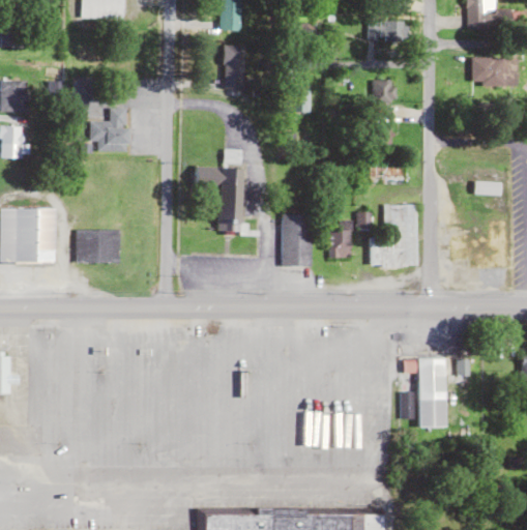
[(124,0),(81,0),(81,18),(124,18),(124,0)]
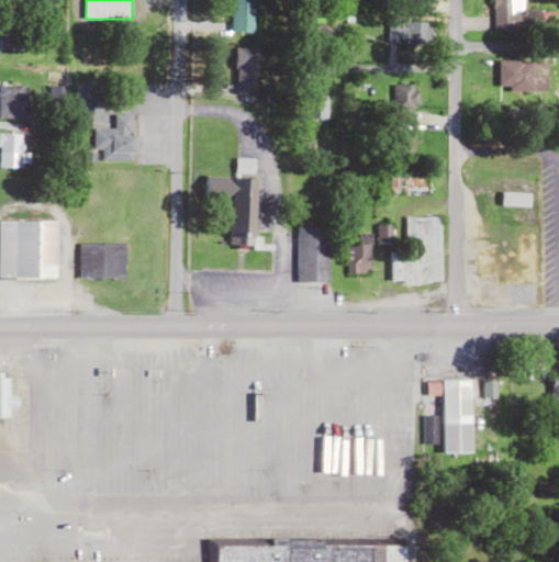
[(256,32),(255,0),(232,0),(233,32),(256,32)]
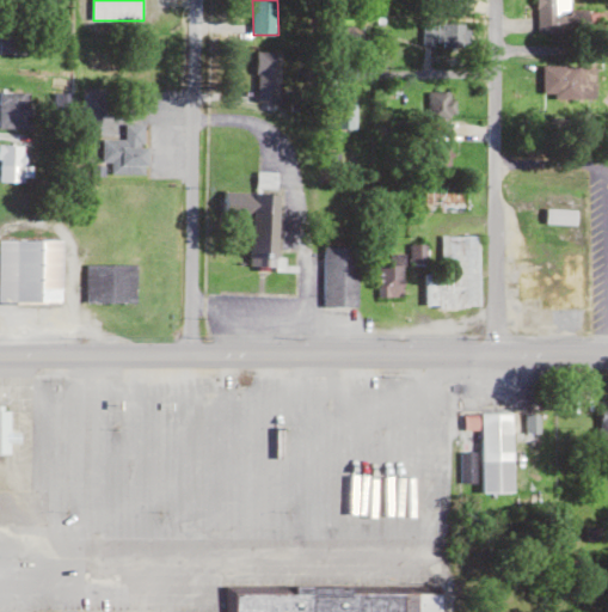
[(571,11),(571,0),(538,0),(539,34),(590,32),(590,11),(571,11)]
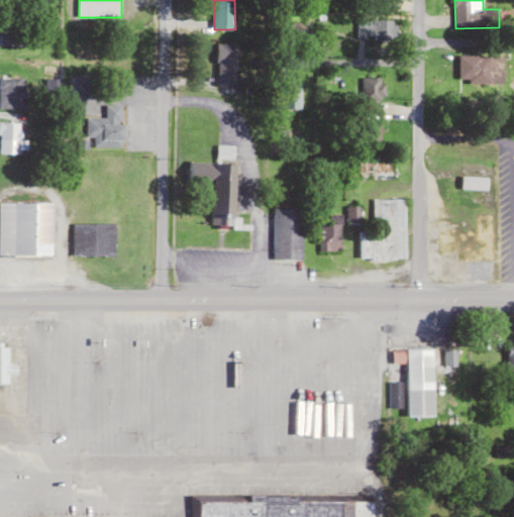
[(358,39),(397,39),(397,19),(358,19),(358,39)]
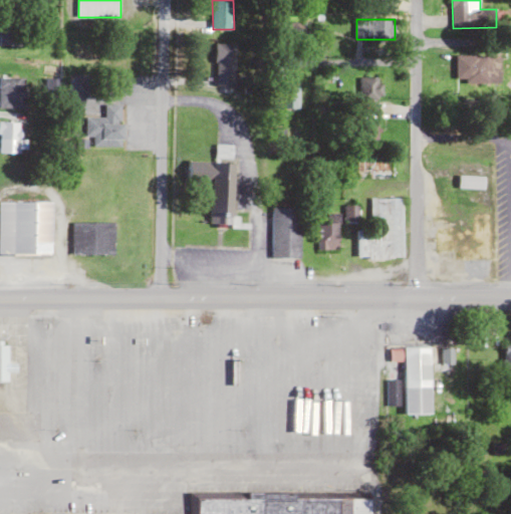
[(238,85),(238,43),(218,43),(218,85),(238,85)]
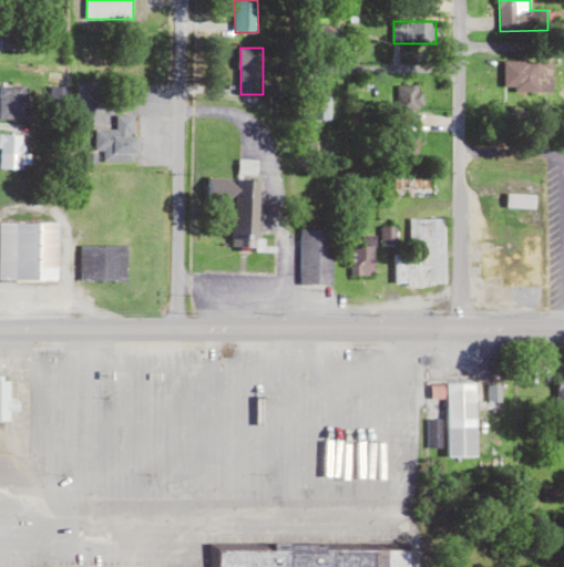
[(505,89),(553,89),(553,61),(505,61),(505,89)]
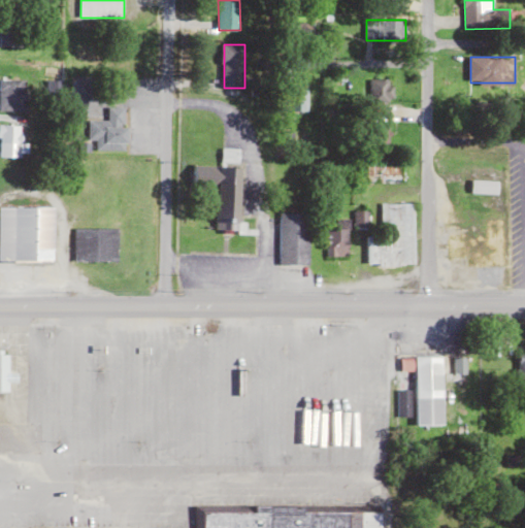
[(27,79),(1,79),(1,110),(27,110),(27,79)]
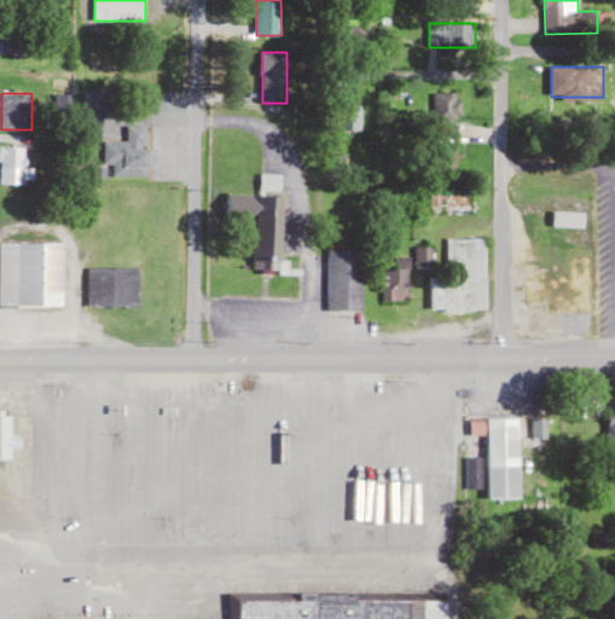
[(462,97),(436,97),(436,121),(462,121),(462,97)]
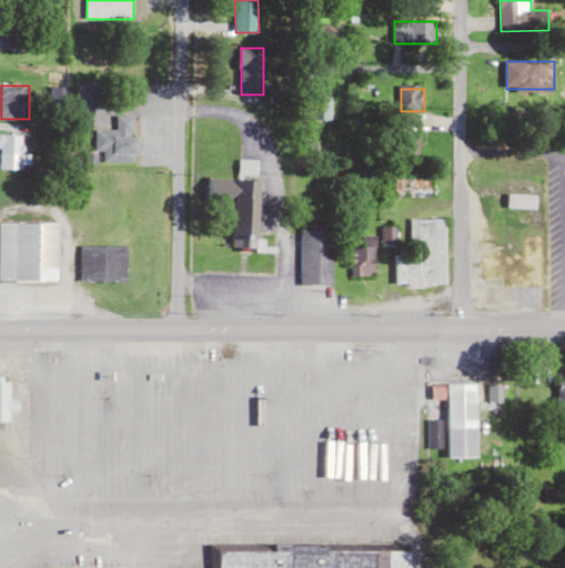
[(332,119),(332,94),(302,94),(302,119),(332,119)]
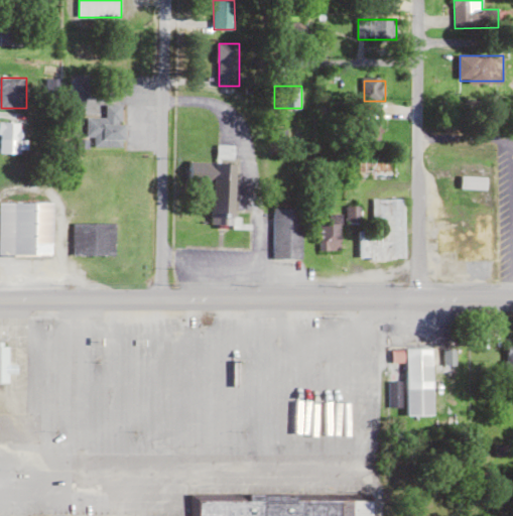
[(124,147),(125,105),(108,105),(108,118),(88,118),(88,136),(96,136),(96,147),(124,147)]
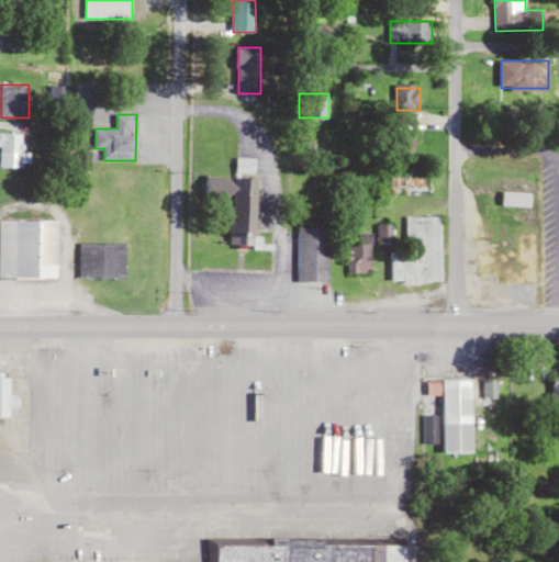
[(24,154),(25,133),(0,132),(0,166),(31,167),(31,154),(24,154)]
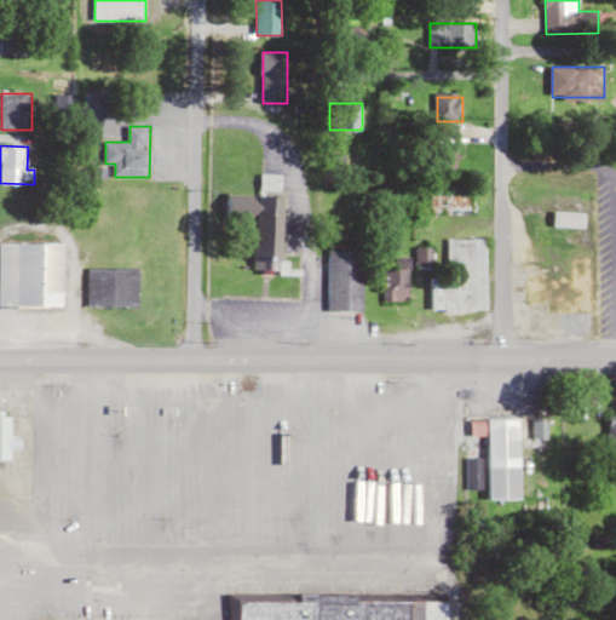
[(286,196),(259,195),(258,270),(285,271),(286,196)]
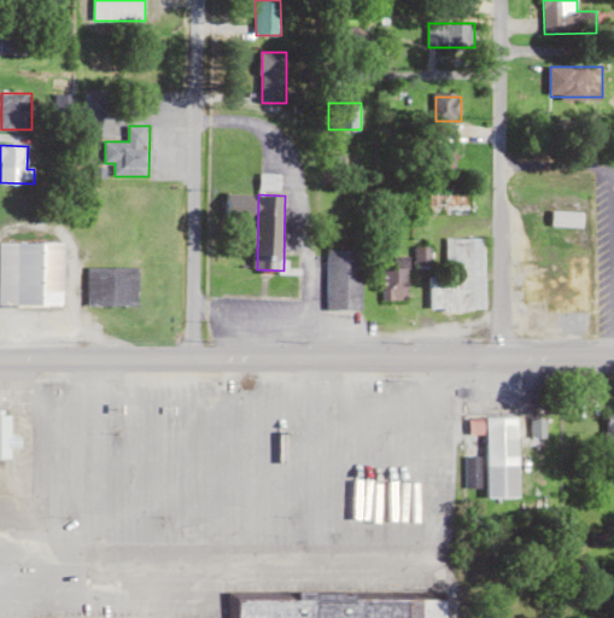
[(472,196),(445,196),(445,213),(472,213),(472,196)]
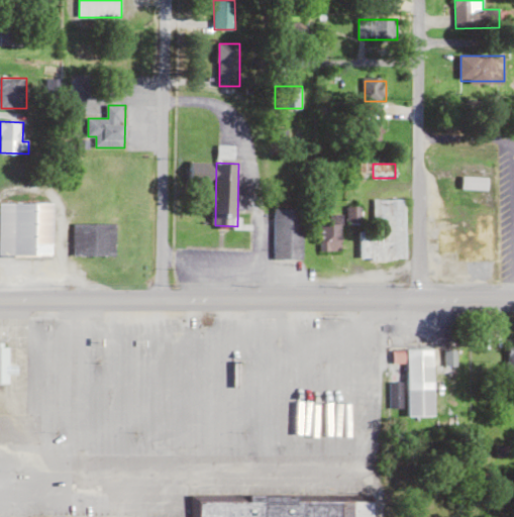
[(489,178),(463,178),(463,189),(489,189),(489,178)]
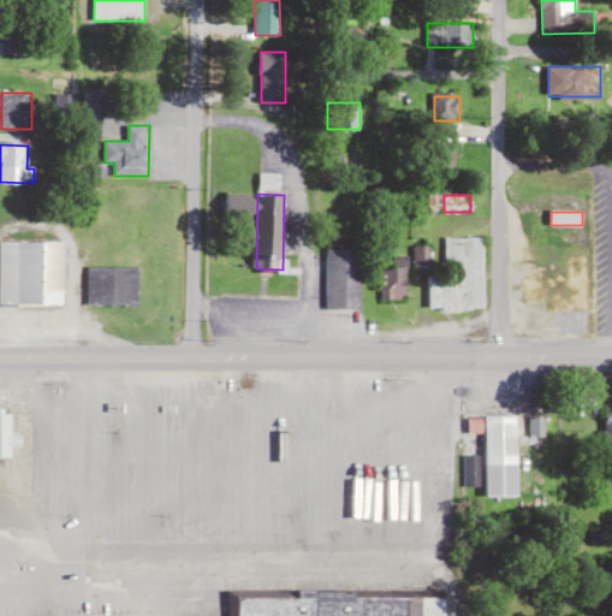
[(485,237),(446,237),(446,274),(429,274),(431,308),(445,308),(445,318),(468,318),(467,307),(485,307),(485,237)]
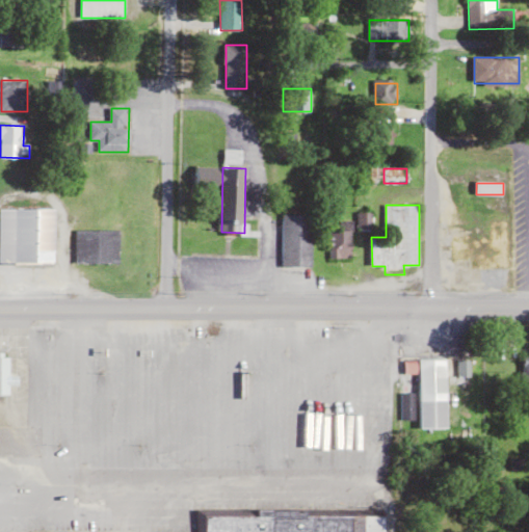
[(56,209),(0,208),(0,263),(56,264),(56,209)]
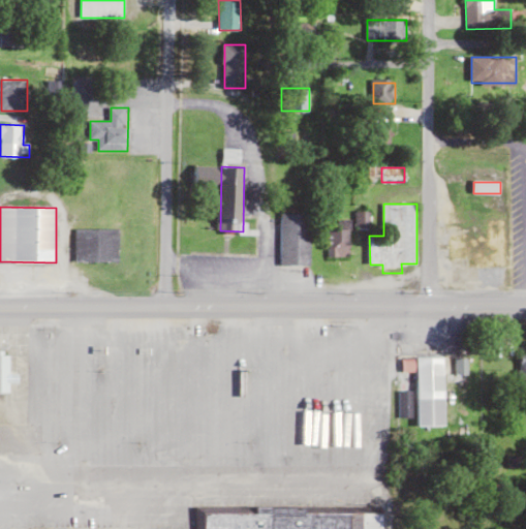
[(312,214),(281,214),(281,266),(312,266),(312,214)]
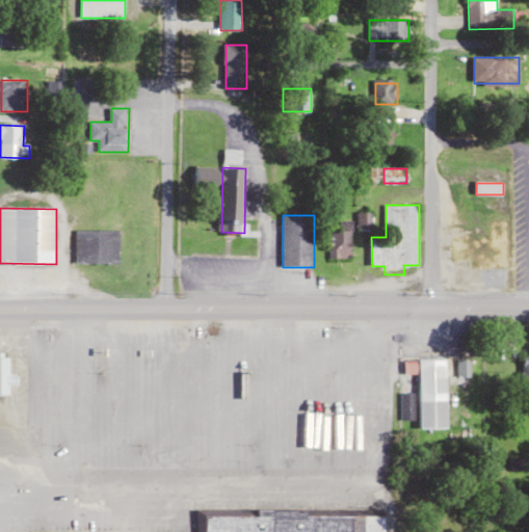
[(512,268),(513,216),(491,216),(491,249),(476,249),(476,240),(452,240),(452,262),(474,262),(474,268),(512,268)]
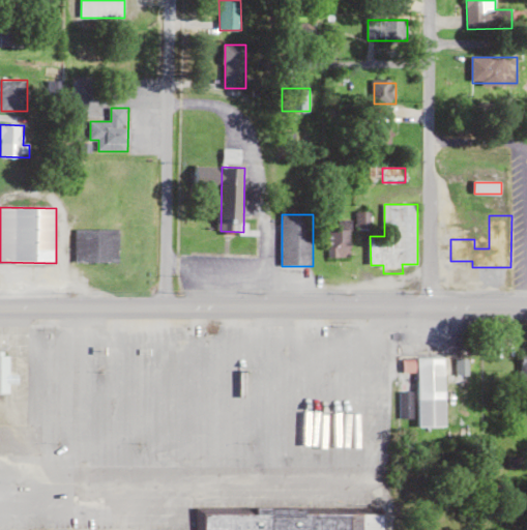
[(330,229),(330,258),(352,258),(352,221),(337,221),(337,229),(330,229)]
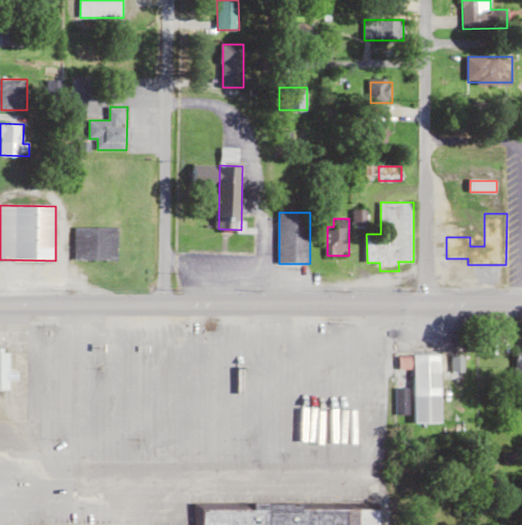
[(119,228),(75,228),(75,260),(119,260),(119,228)]
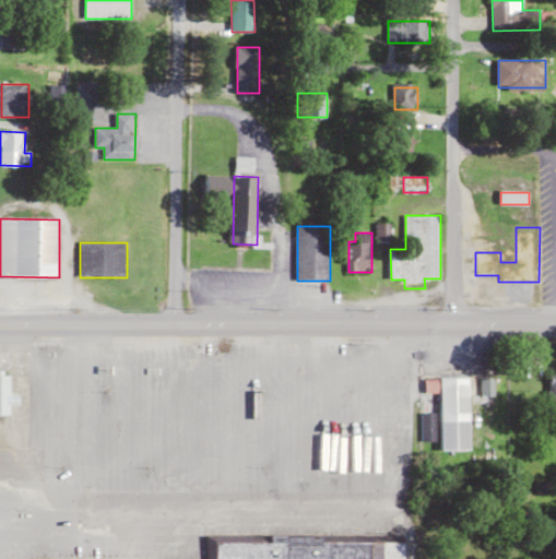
[(0,415),(10,415),(10,404),(20,404),(20,396),(11,396),(11,376),(0,375),(0,415)]
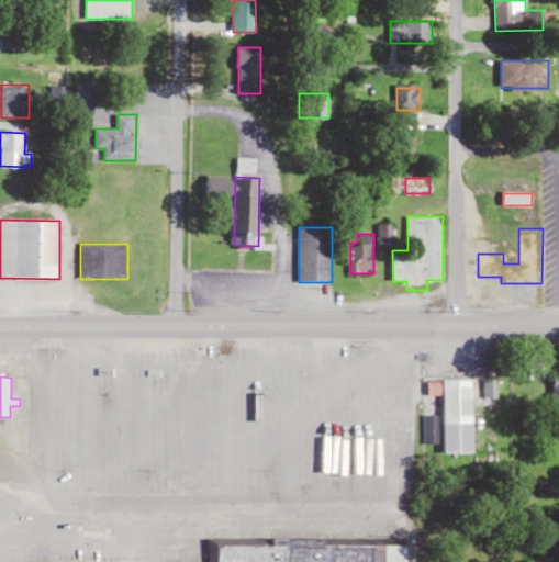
[(473,380),(429,381),(429,396),(444,396),(445,453),(474,452),(473,380)]
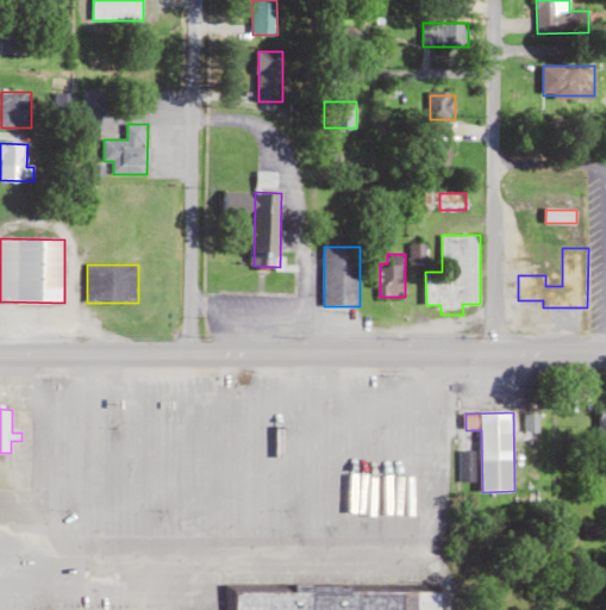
[(462,481),(475,481),(475,453),(462,453),(462,481)]
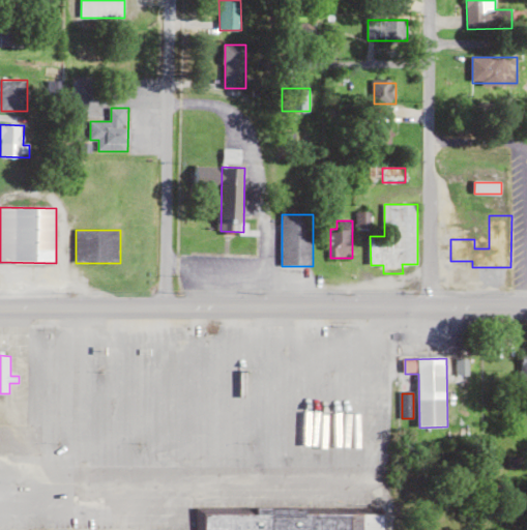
[(384,529),(385,516),(308,513),(308,509),(257,508),(257,516),(199,513),(199,529),(384,529)]
